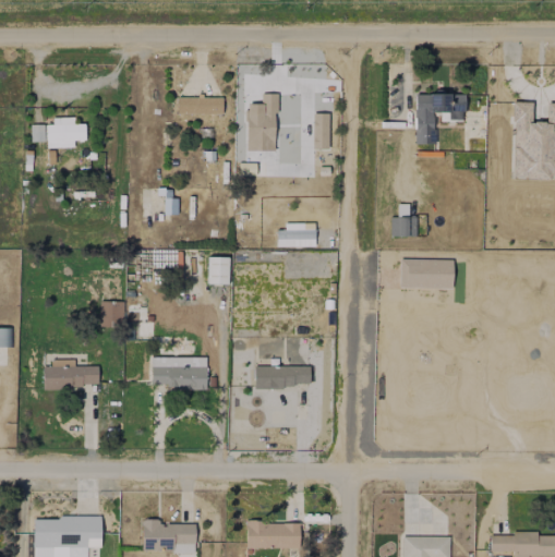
[(417,95),(417,144),(436,144),(436,113),(443,113),(443,122),(466,122),(466,94),(417,95)]
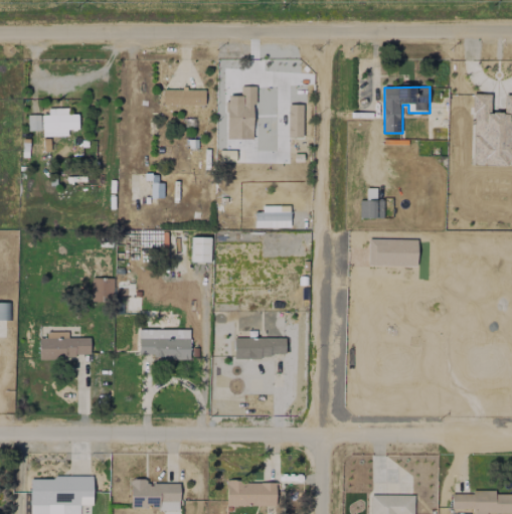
[(206,91),(165,90),(165,105),(206,106),(206,91)]
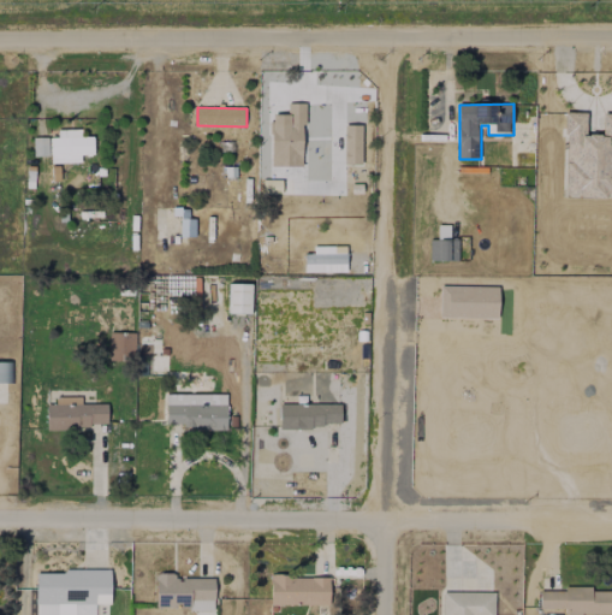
[(83,130),(54,131),(55,164),(83,164),(83,155),(96,155),(95,137),(83,137),(83,130)]
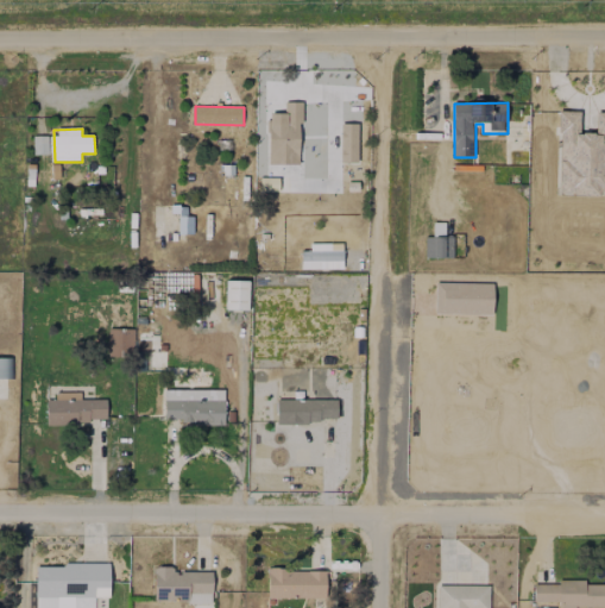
[(268,157),(298,179),(319,150),(289,129),(268,157)]
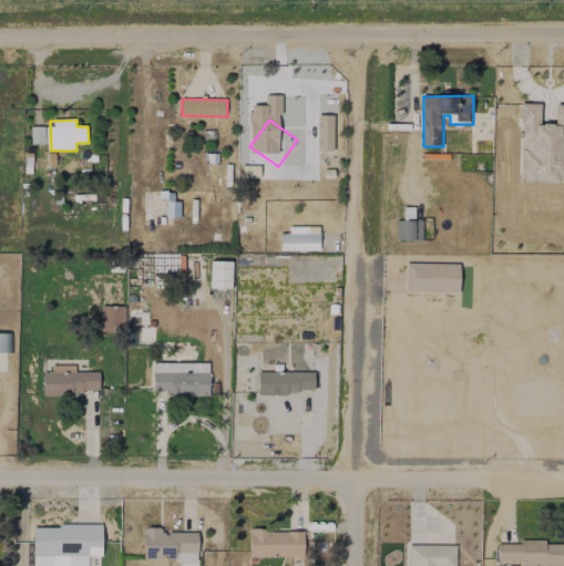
[(47,126),(33,127),(33,144),(48,144),(47,126)]
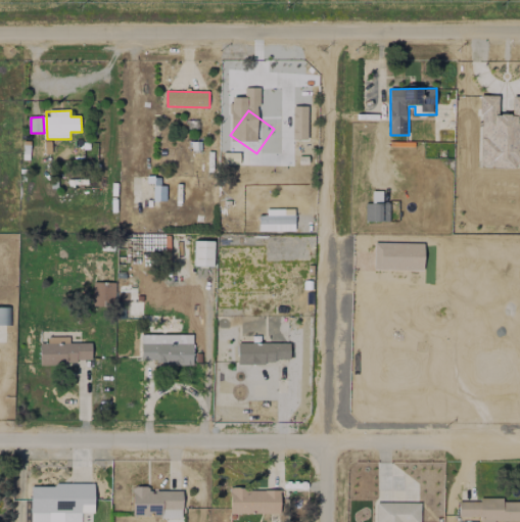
[(155,202),(168,201),(168,186),(162,186),(162,178),(155,178),(155,202)]
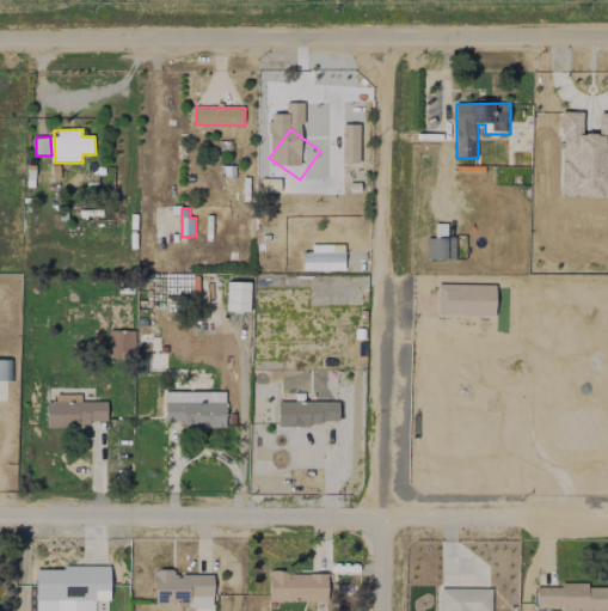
[(305,270),(347,269),(347,245),(313,245),(313,254),(305,254),(305,270)]
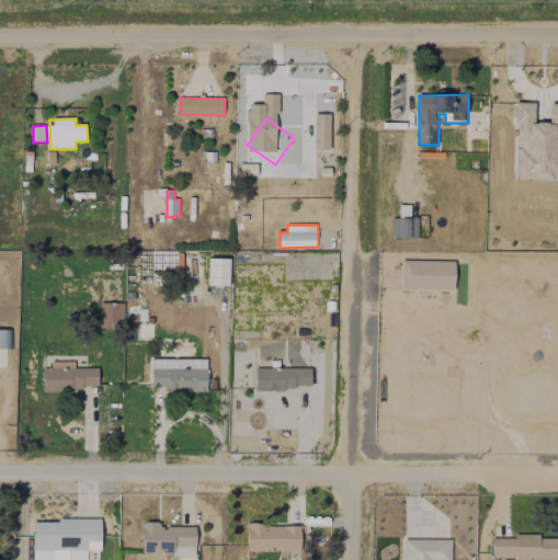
[(231,259),(211,259),(211,285),(230,286),(231,259)]
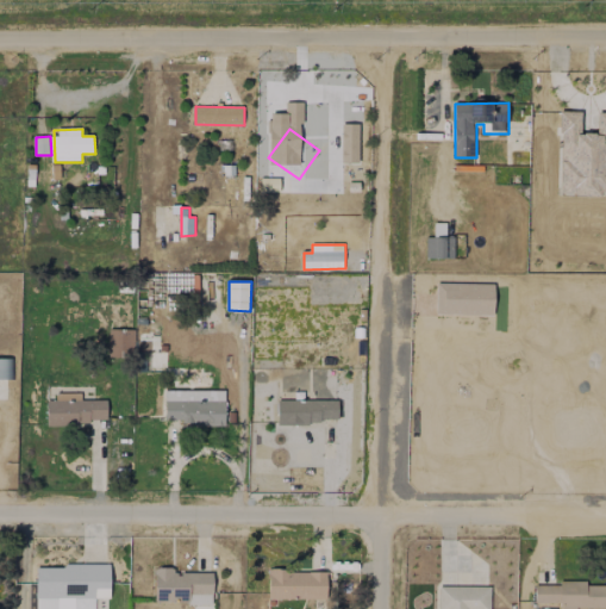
[(0,379),(12,380),(13,365),(2,364),(2,366),(0,366),(0,379)]
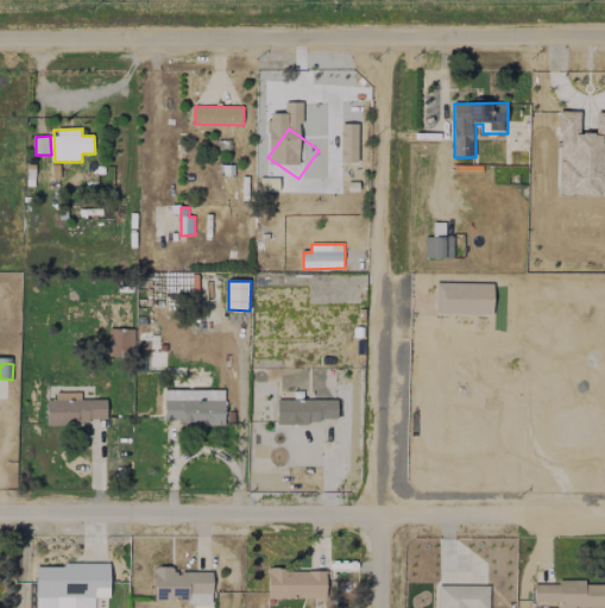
[(165,419),(184,420),(184,426),(226,427),(227,390),(166,390),(165,419)]
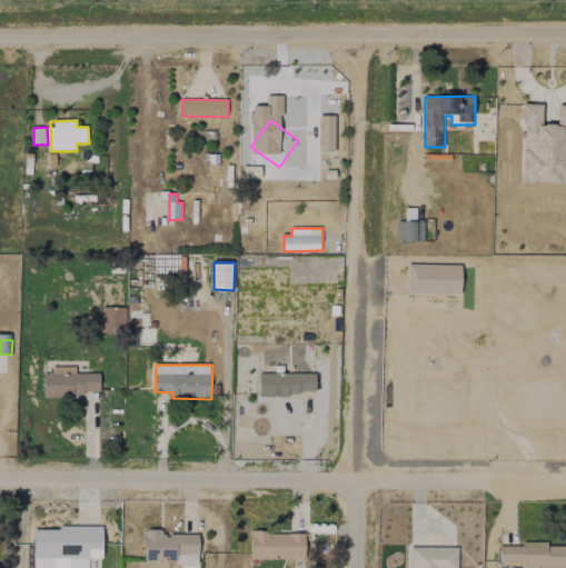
[(45,375),(46,396),(101,395),(101,374),(78,374),(78,367),(53,368),(53,374),(45,375)]
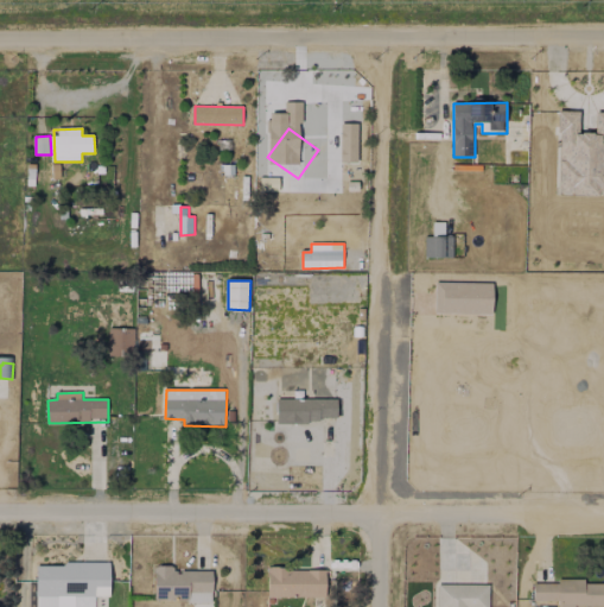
[(278,422),(338,422),(338,399),(279,399),(278,422)]
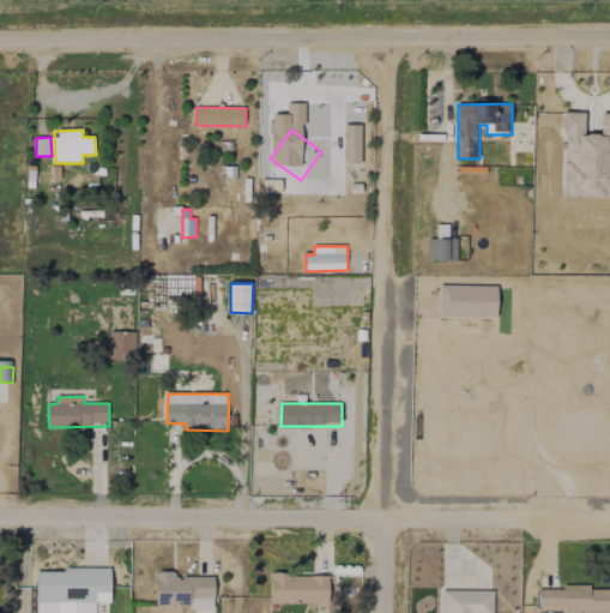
[(113,570),(38,569),(37,612),(96,612),(97,601),(113,601),(113,570)]
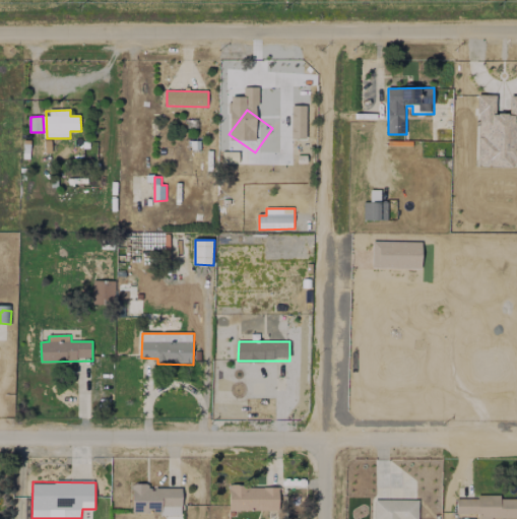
[(133,514),(183,514),(183,489),(150,489),(150,484),(133,484),(133,514)]
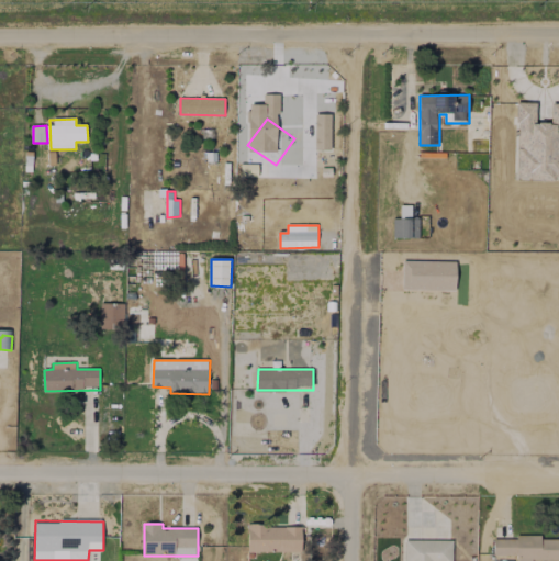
[(249,552),(303,552),(303,527),(249,526),(249,552)]
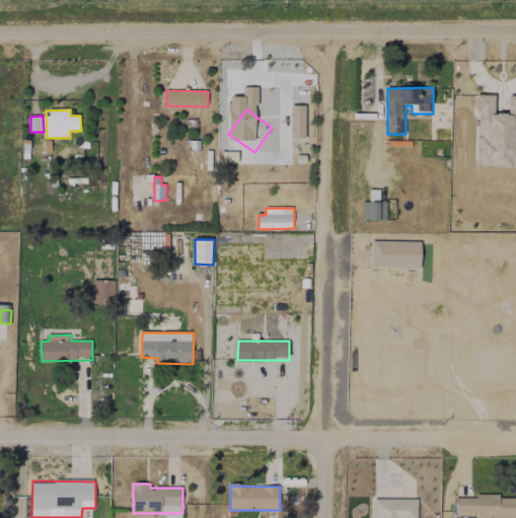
[(515,497),(477,497),(477,499),(457,498),(457,513),(478,513),(478,517),(515,517),(515,497)]
